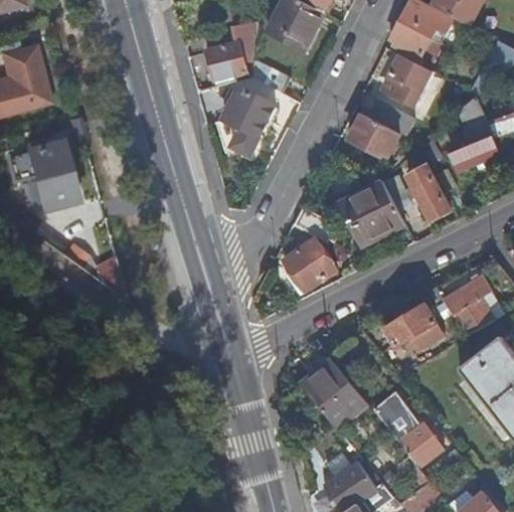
[(0,10),(23,4),(22,1),(21,1),(21,0),(0,0),(0,10)]
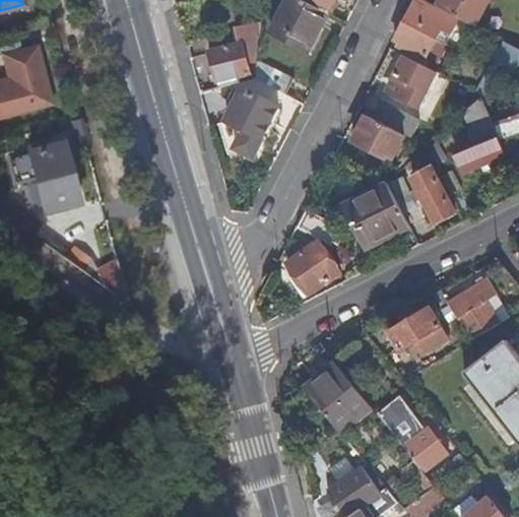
[(307,50),(327,11),(305,0),(286,0),(270,31),(307,50)]
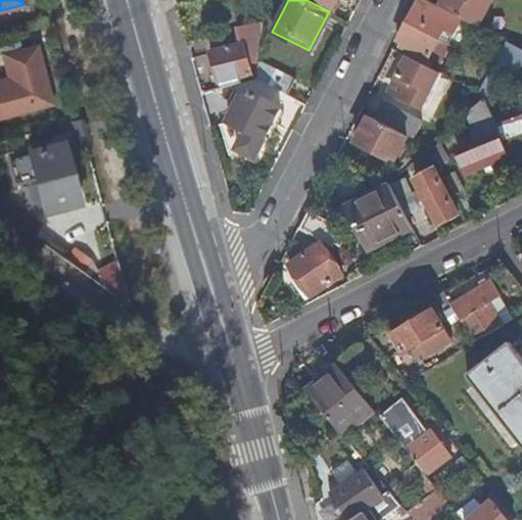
[(306,0),(329,11),(335,0),(343,0),(345,1),(345,0),(306,0)]
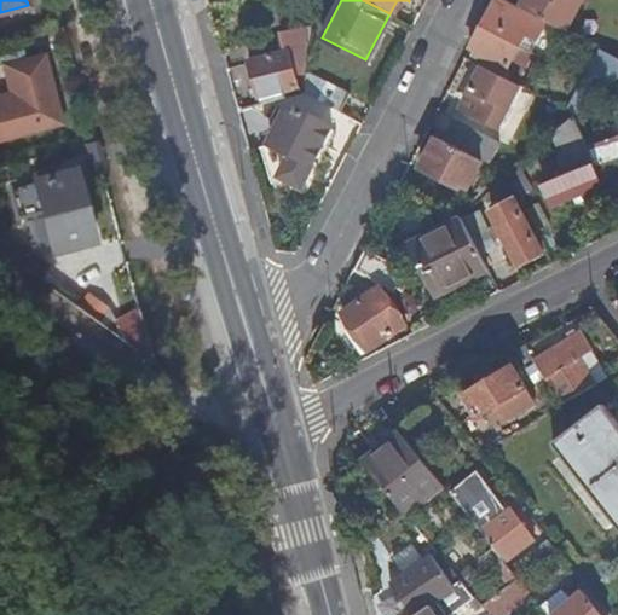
[(490,0),(487,5),(526,24),(531,13),(518,6),(506,0),(490,0)]
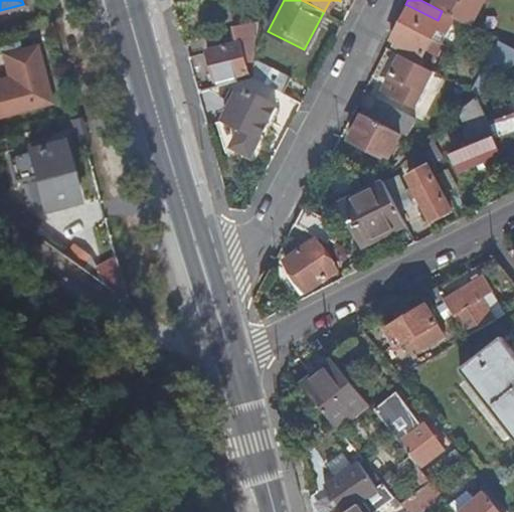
[(442,11),(469,24),(481,0),(433,0),(431,5),(442,11)]
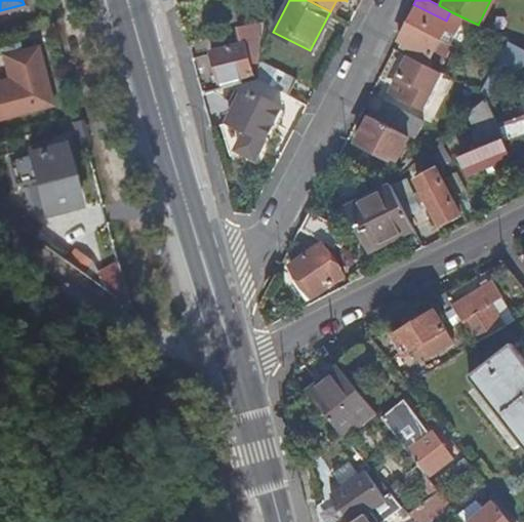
[(405,22),(437,38),(446,21),(413,4),(405,22)]
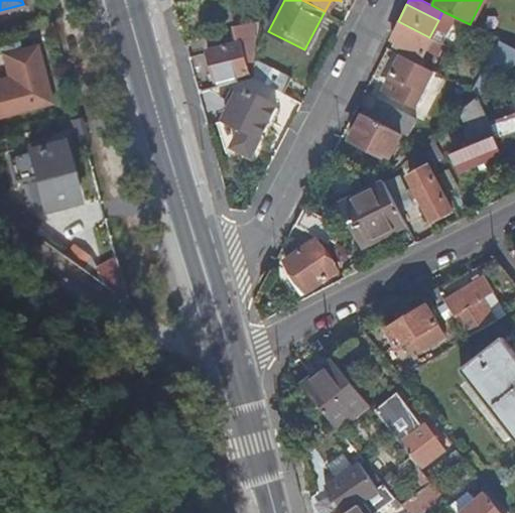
[(216,80),(217,86),(238,81),(236,75),(248,72),(246,61),(253,60),(258,20),(233,26),(234,28),(230,29),(233,40),(234,42),(207,49),(215,81),(216,80)]
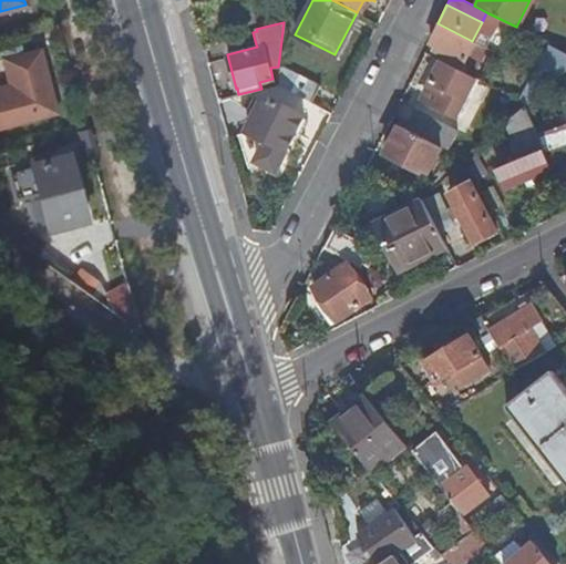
[(460,64),(472,41),(438,23),(428,42),(444,51),(441,55),(460,64)]
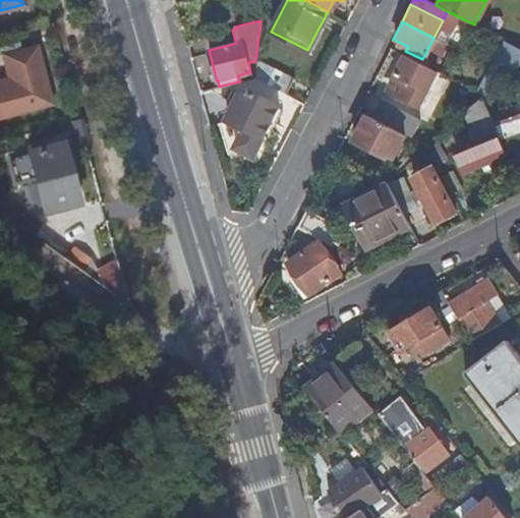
[(0,52),(17,48),(14,40),(0,43),(0,52)]
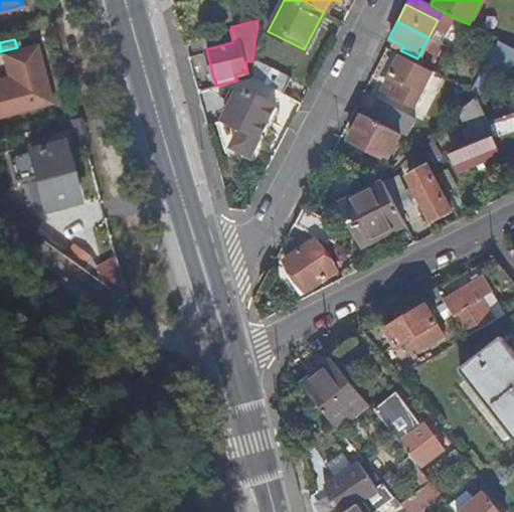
[(487,63),(503,70),(513,61),(513,47),(499,40),(487,63)]
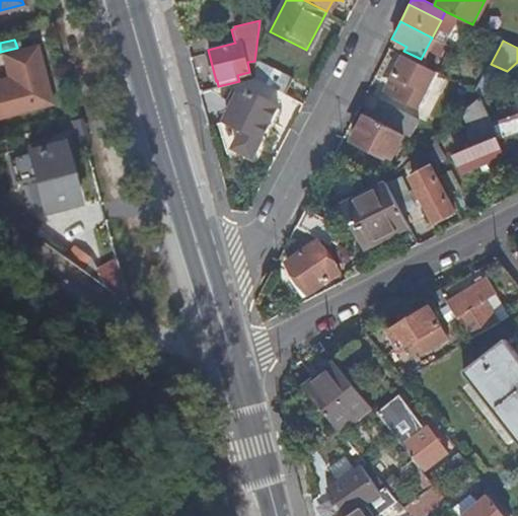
[(34,43),(17,48),(0,52),(1,55),(2,56),(7,76),(0,78),(0,115),(50,101),(49,98),(48,99),(33,46),(35,46),(34,43)]
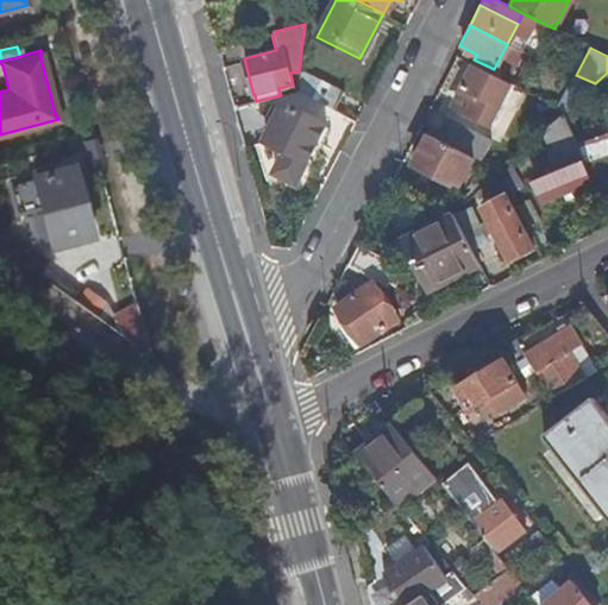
[(488,123),(508,82),(471,64),(453,98),(458,101),(456,107),(488,123)]
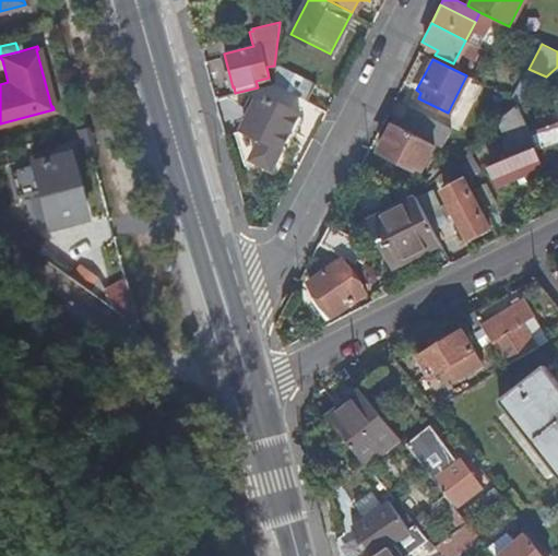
[(273,83),(274,66),(266,67),(269,78),(256,81),(258,87),(273,83)]
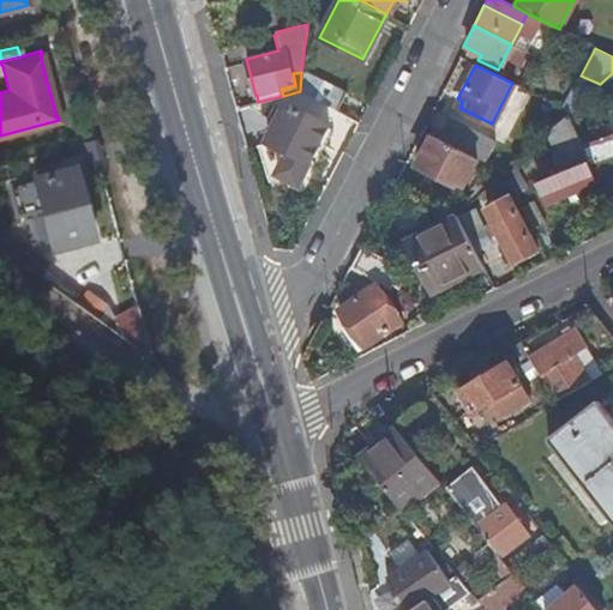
[(300,91),(336,110),(344,92),(301,72),(300,91)]
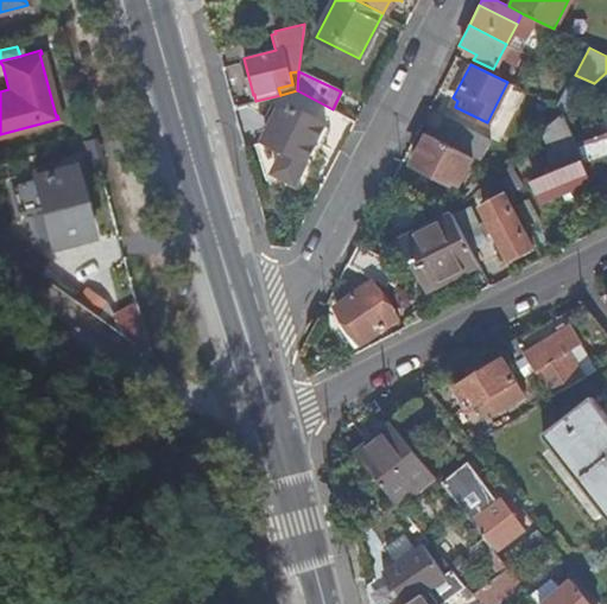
[(295,182),(326,125),(293,107),(290,115),(279,110),(264,139),(284,150),(273,171),(295,182)]
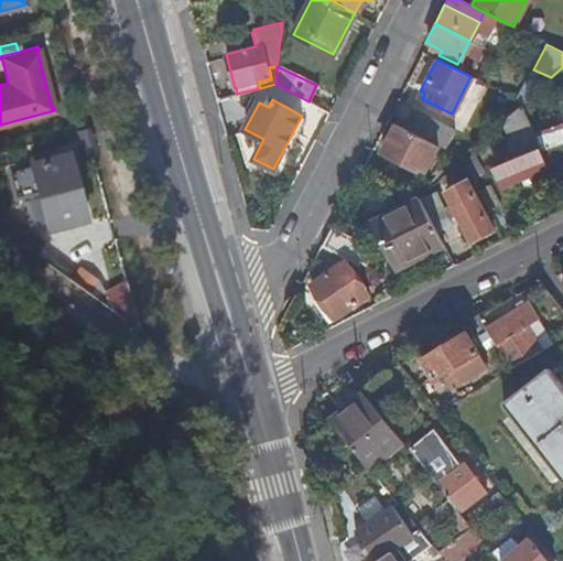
[(521,101),(509,112),(524,147),(526,146),(529,152),(540,148),(533,131),(521,101)]
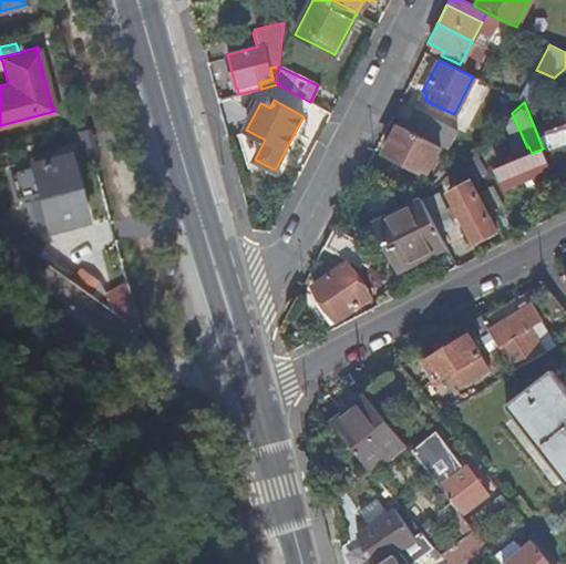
[(439,144),(449,150),(458,132),(418,111),(409,130),(439,144)]
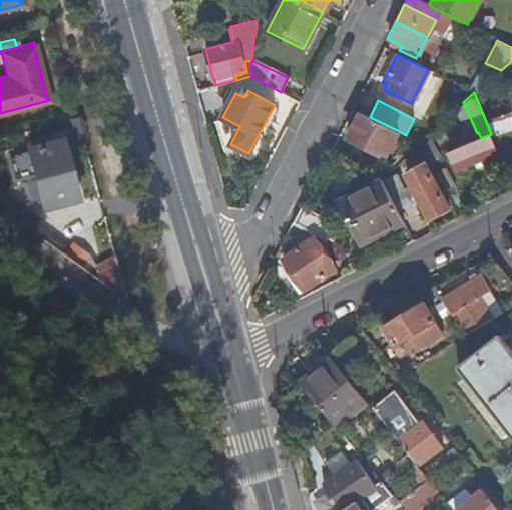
[(491,134),(491,137),(511,129),(511,109),(485,119),(491,134)]
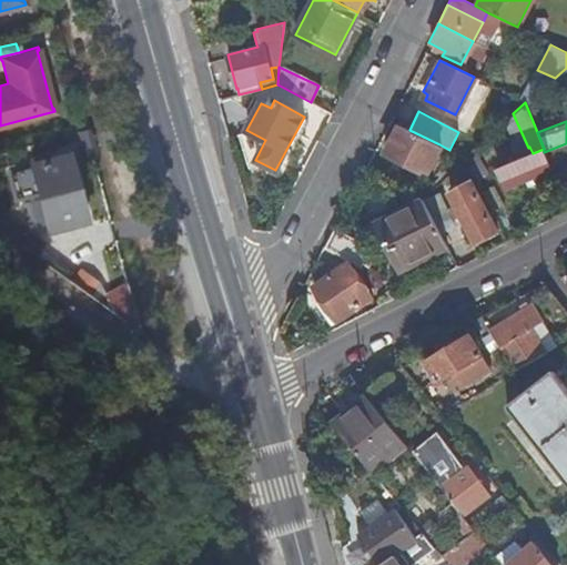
[(439,144),(409,130),(400,124),(384,154),(417,172),(419,168),(426,171),(439,144)]
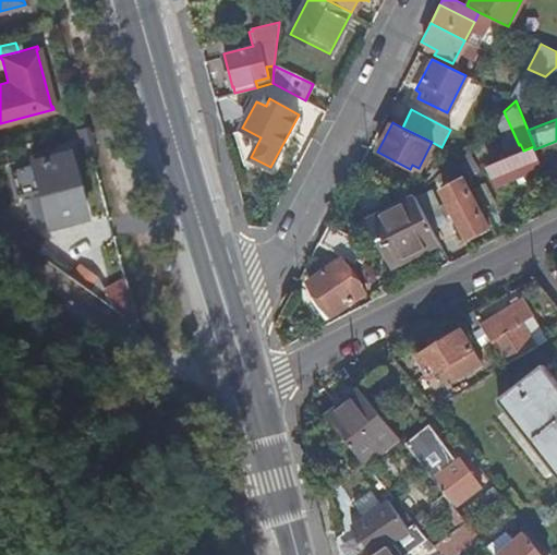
[(542,167),(544,171),(547,170),(556,190),(556,189),(556,141),(534,149),(542,167)]
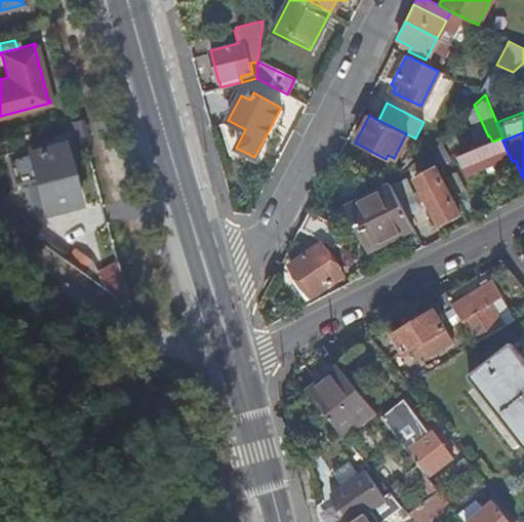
[(466,175),(510,157),(502,141),(502,137),(492,142),(489,135),(488,136),(484,138),(486,145),(458,156),(466,175)]
